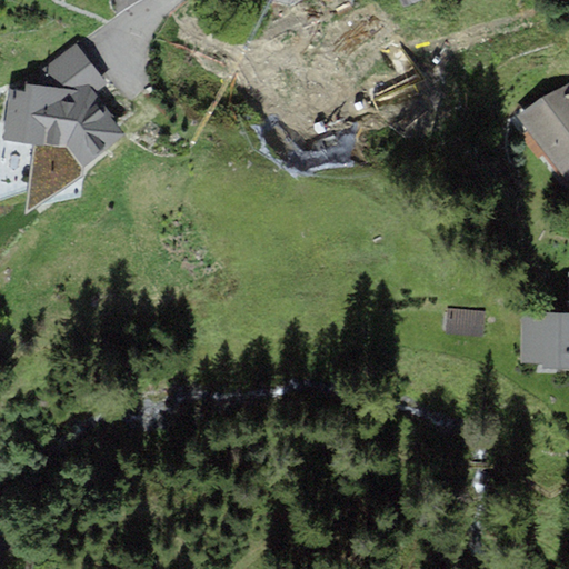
[(88,86),(93,93),(107,83),(76,43),(40,71),(52,88),(75,90),(76,87),(88,86)]
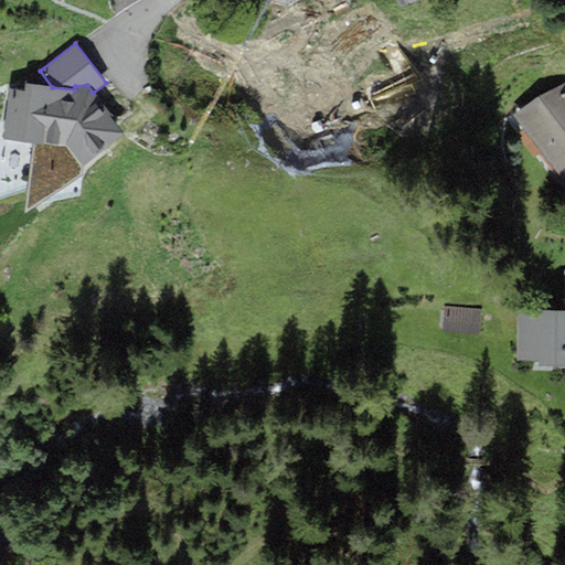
[(564,82),(563,80),(514,117),(564,182),(564,82)]
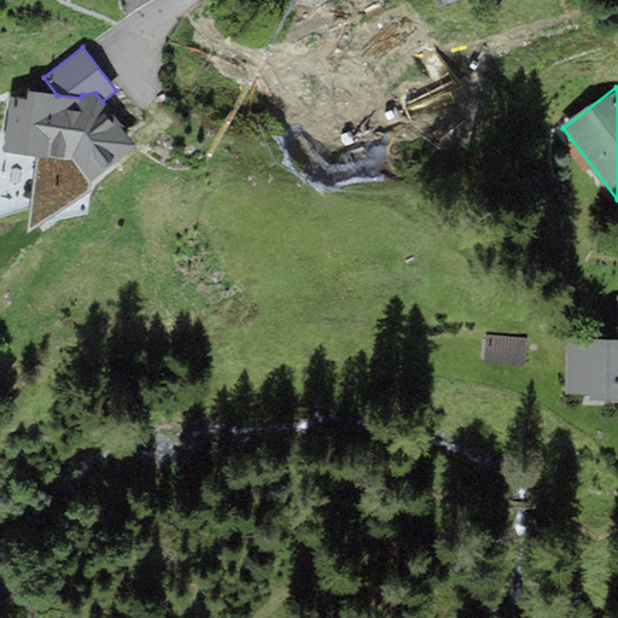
[(28,100),(10,97),(1,151),(36,155),(28,232),(88,191),(89,181),(135,147),(101,101),(95,93),(82,94),(81,98),(57,95),(28,92),(28,100)]
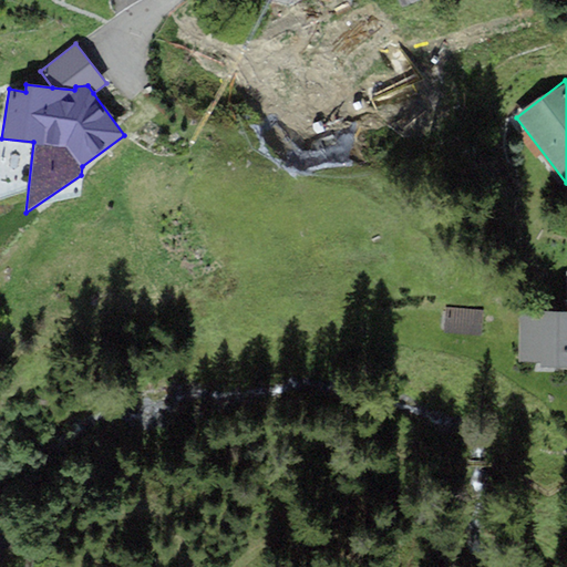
[(540,367),(565,368),(566,367),(566,301),(565,312),(542,312),(519,311),(518,362),(540,362),(540,367)]
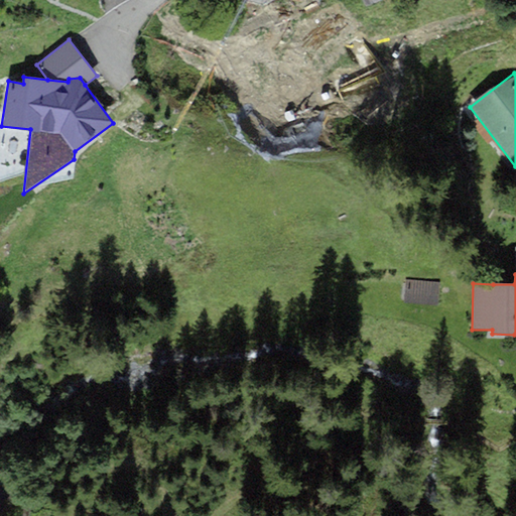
[(439,282),(405,279),(403,301),(437,304),(439,282)]
